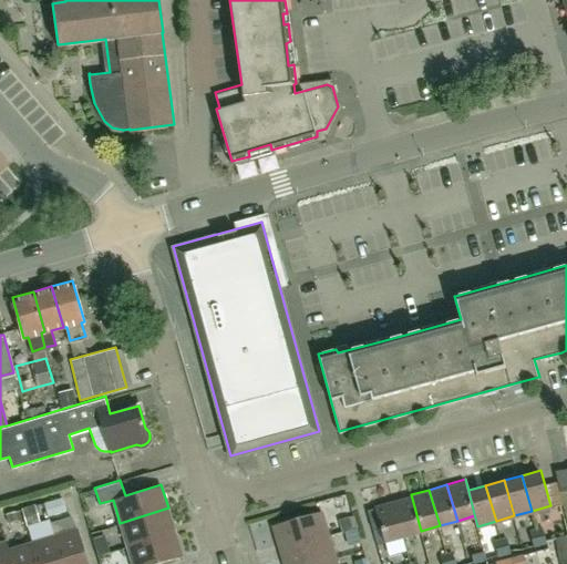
[(403,535),(421,531),(411,494),(393,500),(403,535)]
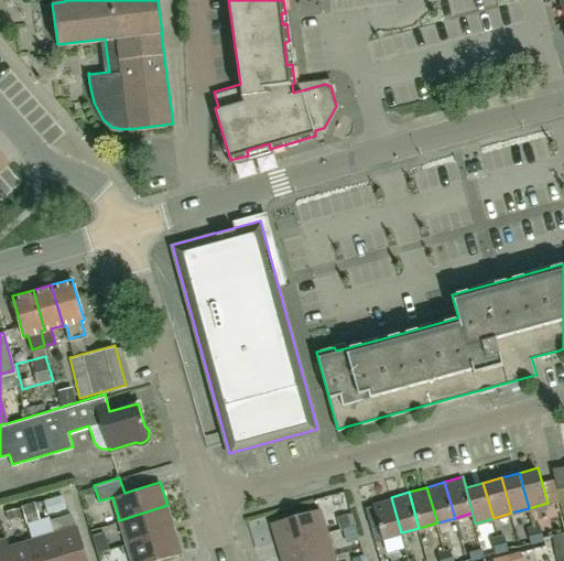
[(382,538),(401,532),(391,497),(372,502),(382,538)]
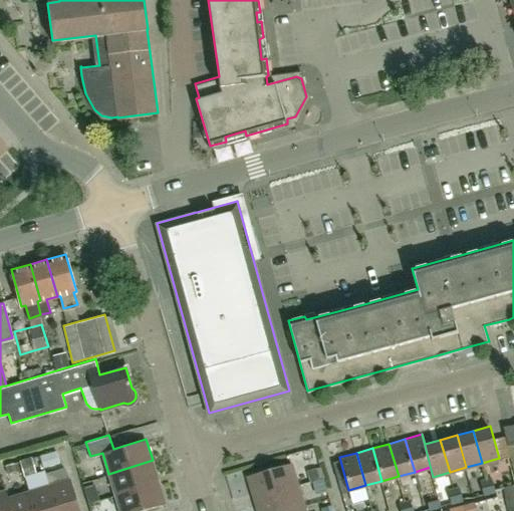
[(153,460),(108,474),(115,494),(159,481),(153,460)]
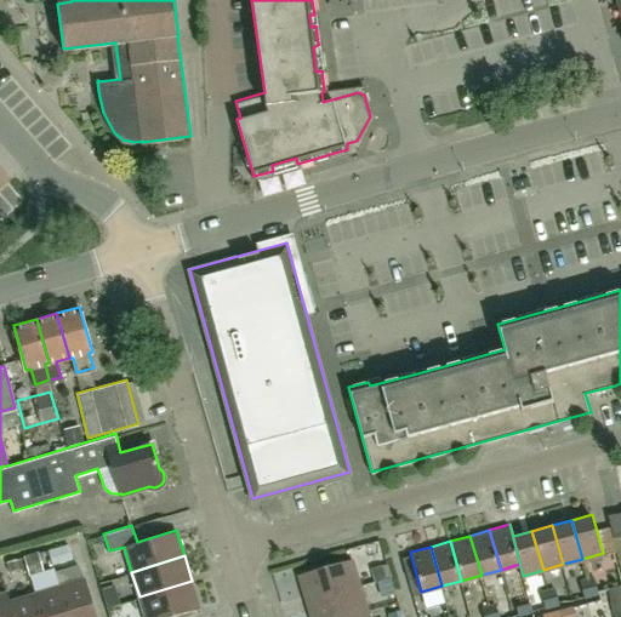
[(10,571),(20,567),(16,558),(6,561),(10,571)]
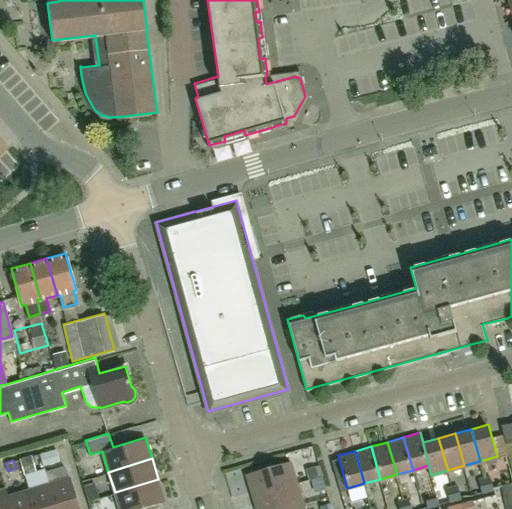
[(253,495),(297,482),(290,460),(247,473),(253,495)]
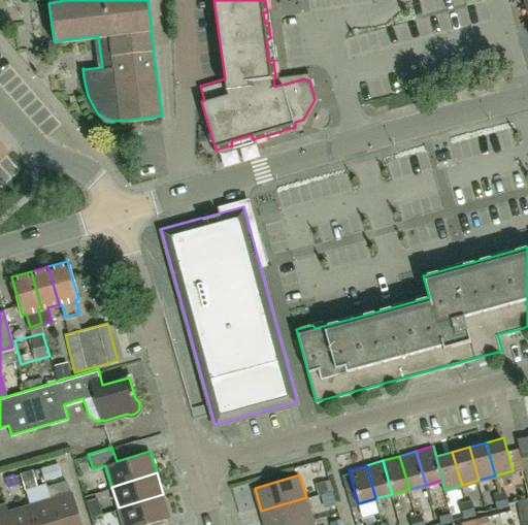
[(497,507),(508,503),(504,490),(493,493),(497,507)]
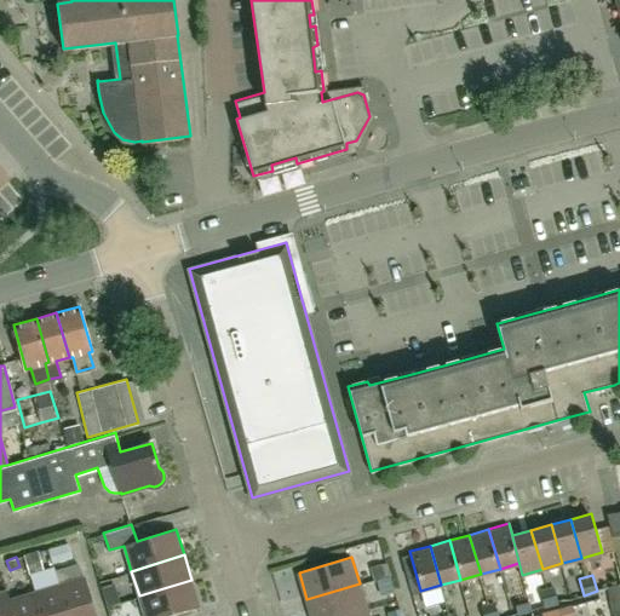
[(58,583),(68,615),(96,615),(84,576),(58,583)]
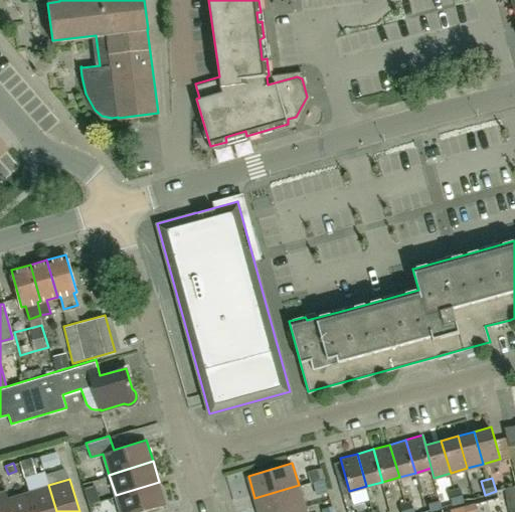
[(314,481),(317,493),(327,490),(324,479),(314,481)]
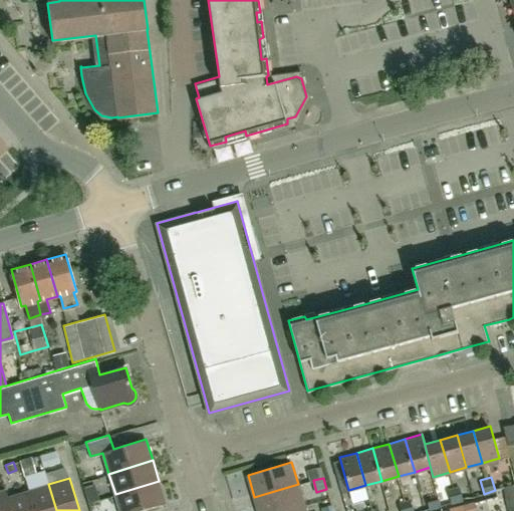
[(159,481),(115,494),(119,510),(136,510),(166,502),(159,481)]
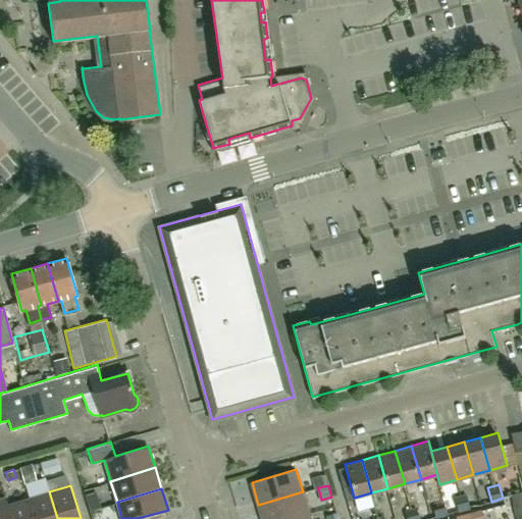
[(96,490),(85,494),(90,510),(114,503),(112,497),(99,501),(96,490)]
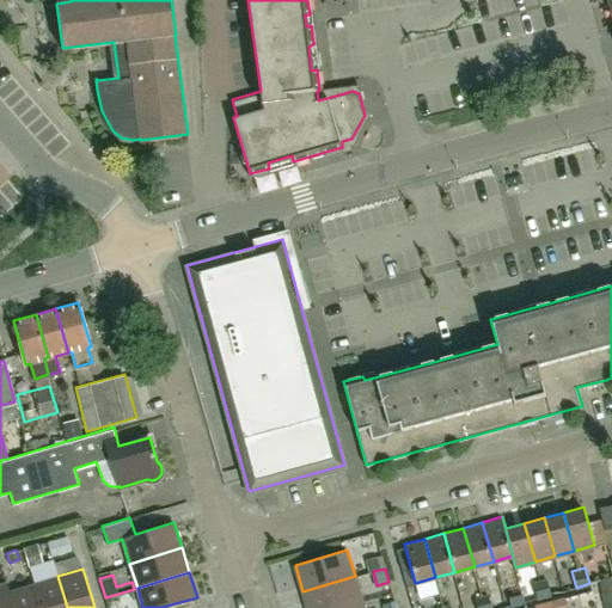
[(611,607),(611,575),(598,579),(604,605),(606,603),(607,607),(611,607)]
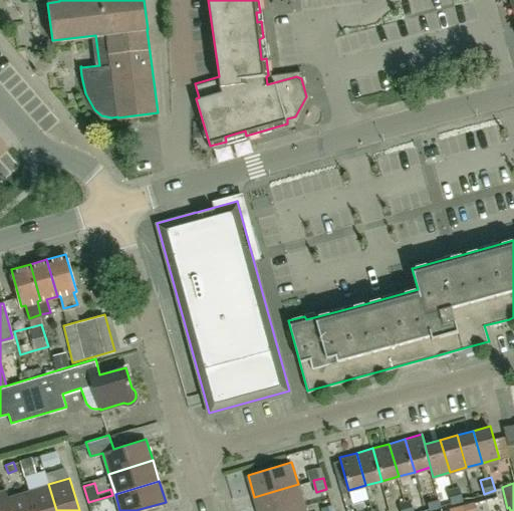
[(28,490),(33,510),(56,510),(48,484),(28,490)]
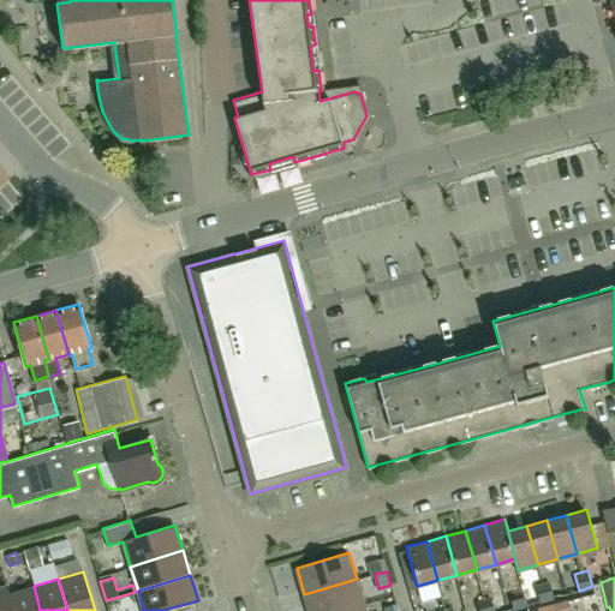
[(357,579),(304,594),(309,610),(336,610),(364,603),(357,579)]
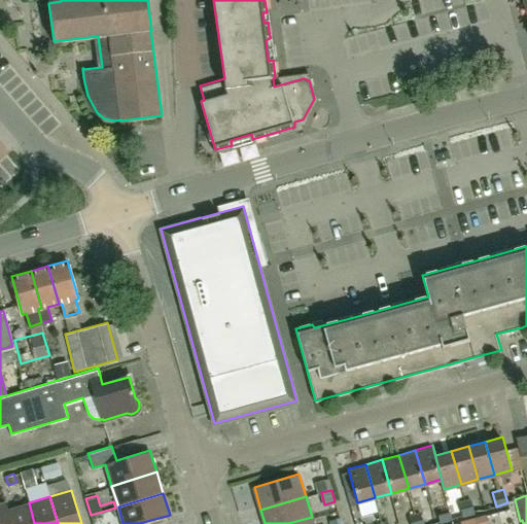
[(462,516),(475,512),(470,498),(458,501),(462,516)]
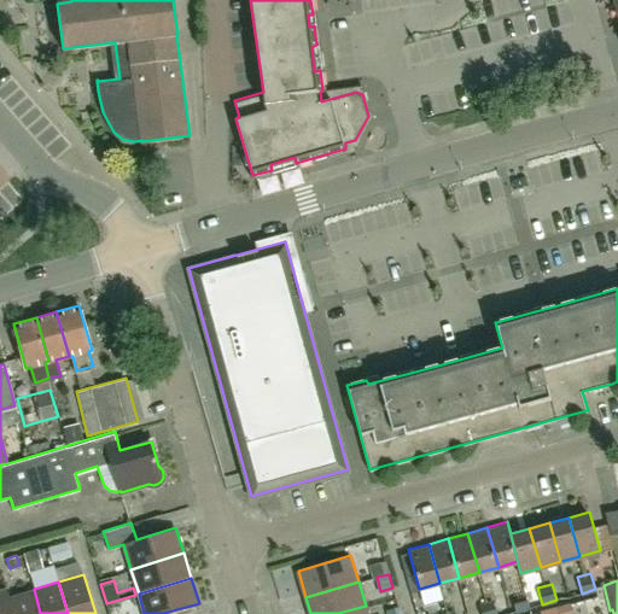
[(13,613),(9,597),(10,596),(6,588),(0,589),(0,613),(13,613)]
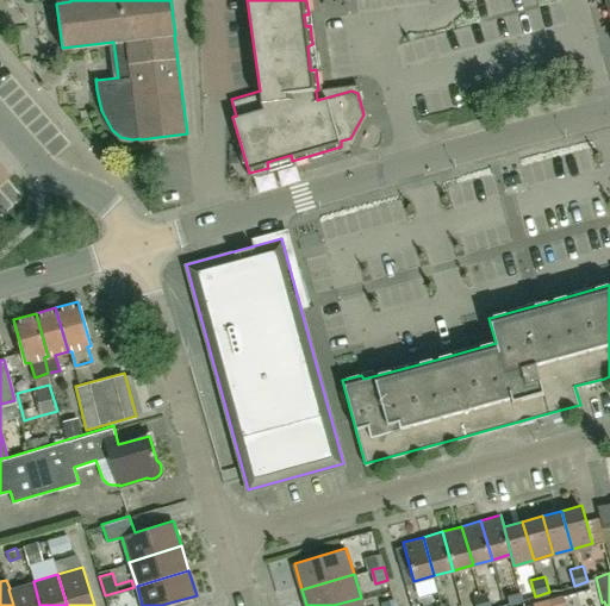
[(39,605),(33,581),(10,588),(8,589),(13,605),(39,605)]
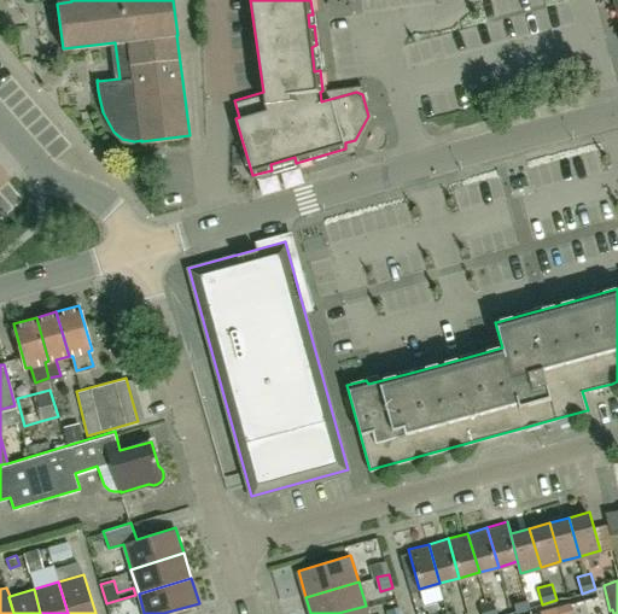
[(482,613),(496,613),(493,600),(479,603),(482,613)]
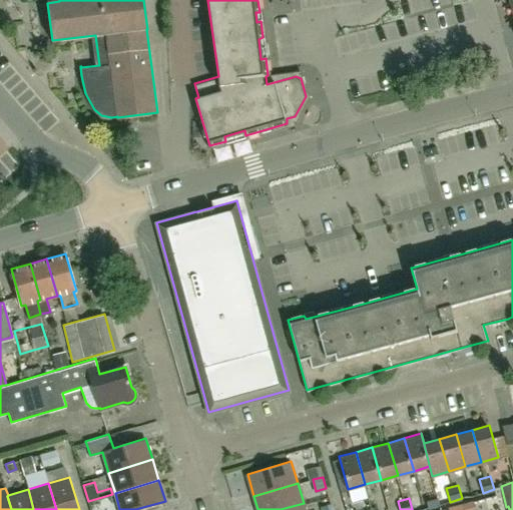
[(428,508),(440,504),(438,498),(426,501),(428,508)]
